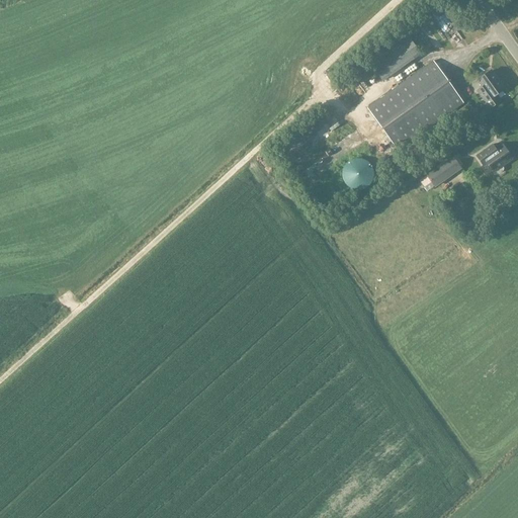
[(427,44),(432,40),(423,29),(419,33),(427,44)]
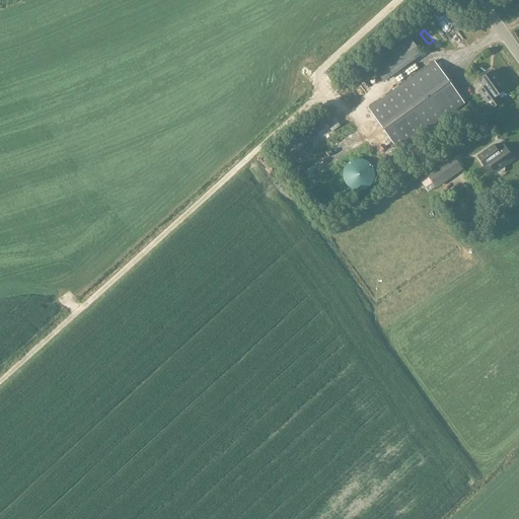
[(306,52),(294,62),(301,71),(314,61),(306,52)]
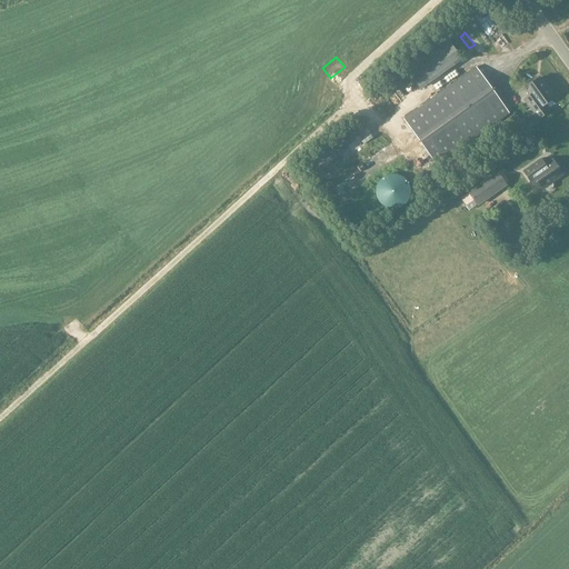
[(402,119),(437,166),(508,115),(475,68),(402,119)]
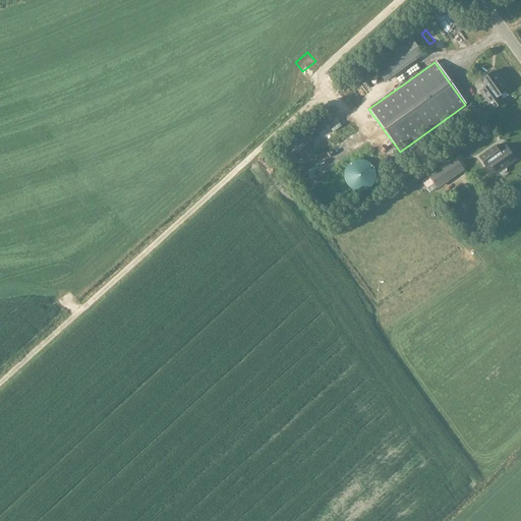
[(494,72),(480,81),(484,89),(479,93),(491,110),(503,102),(499,97),(507,91),(494,72)]
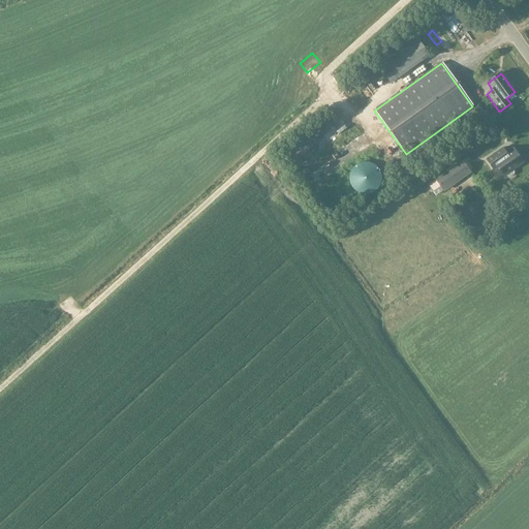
[(362,83),(373,99),(380,94),(369,79),(362,83)]
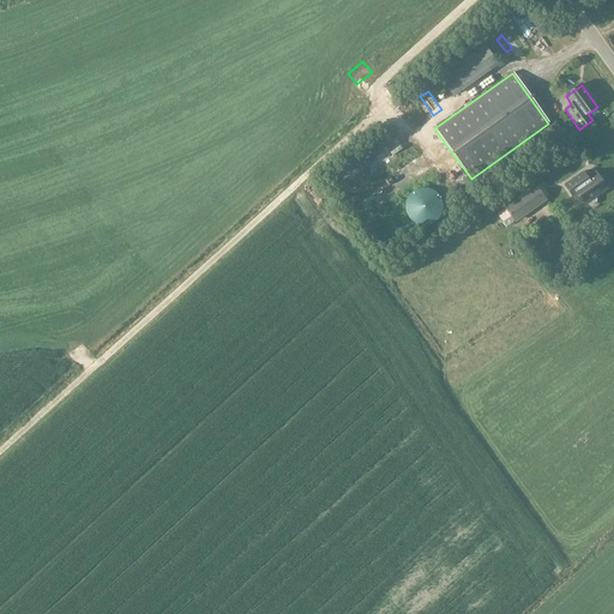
[(420,109),(425,119),(431,115),(426,106),(420,109)]
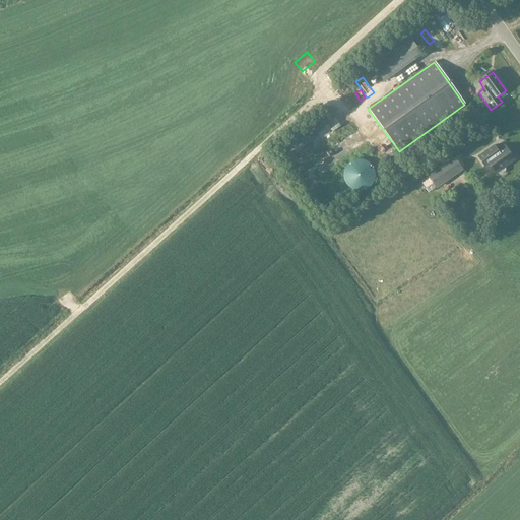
[(494,145),(477,156),(484,168),(490,165),(496,173),(497,172),(499,174),(501,175),(505,172),(505,170),(503,168),(514,160),(504,146),(498,151),(494,145)]
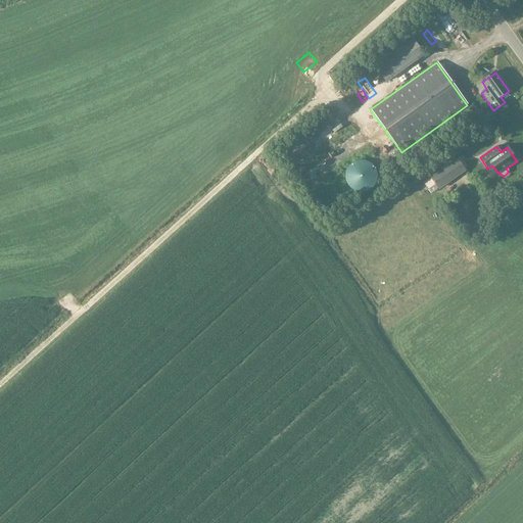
[(431,178),(438,187),(465,169),(458,158),(431,178)]
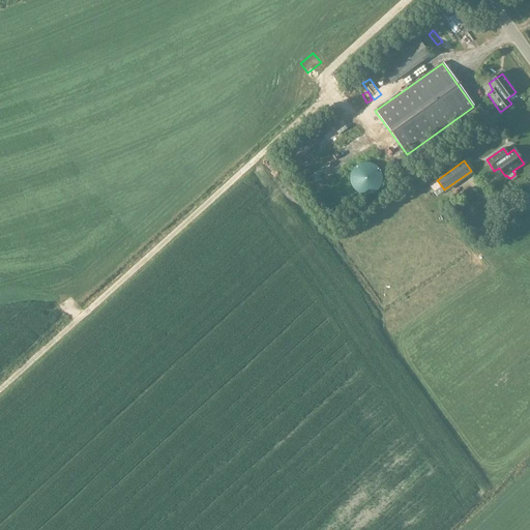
[(382,181),(382,179),(382,178),(381,177),(381,175),(381,174),(380,173),(380,171),(379,170),(378,169),(377,168),(376,167),(375,167),(374,166),(373,165),(371,165),(370,164),(369,164),(366,164),(365,164),(364,164),(362,164),(361,164),(360,165),(358,165),(357,166),(356,167),(355,167),(354,168),(353,169),(352,170),(352,171),(351,173),(350,174),(350,175),(350,177),(350,178),(350,179),(350,181),(350,182),(350,183),(350,185),(351,186),(352,187),(352,188),(353,189),(354,190),(355,192),(356,193),(357,194),(358,194),(360,195),(361,195),(362,196),(364,196),(365,196),(366,196),(369,196),(370,195),(371,195),(373,194),(374,194),(375,193),(376,192),(377,190),(378,189),(379,188),(380,187),(380,186),(381,185),(381,183),(381,182),(382,181)]
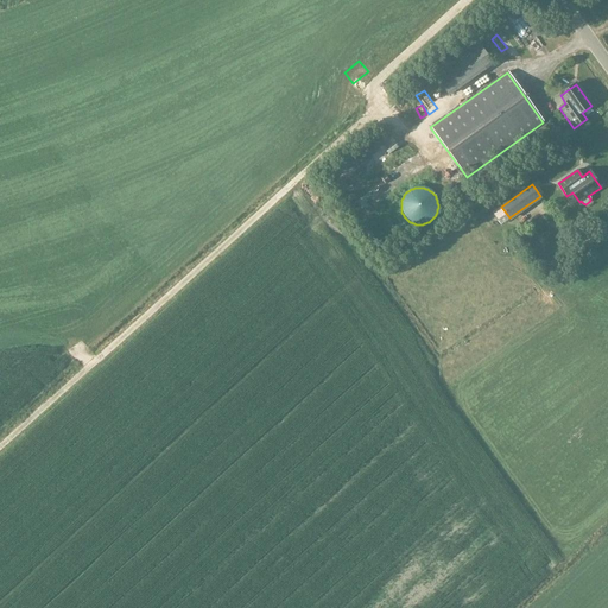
[(525,208),(527,214),(536,210),(533,204),(525,208)]
